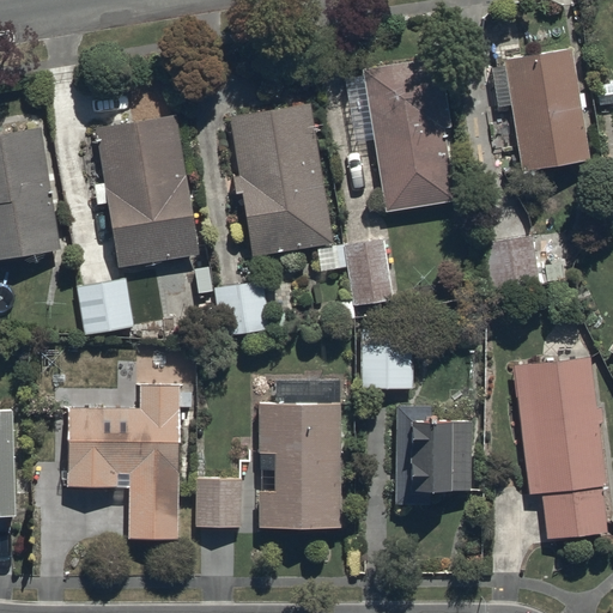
[(503,58),(521,170),(584,161),(568,48),(503,58)]
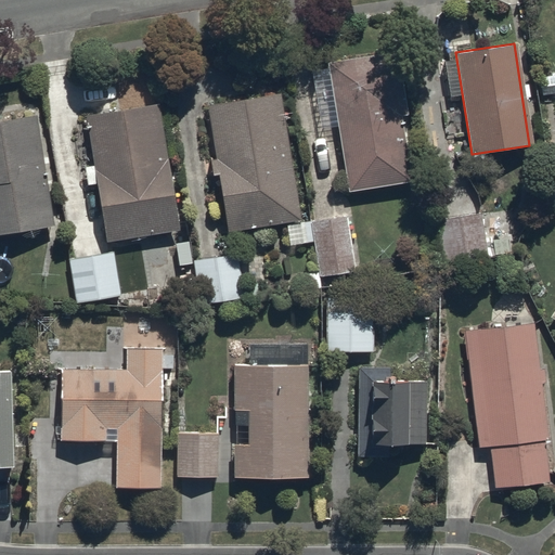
[(327,65),(349,194),(416,183),(394,53),(327,65)]
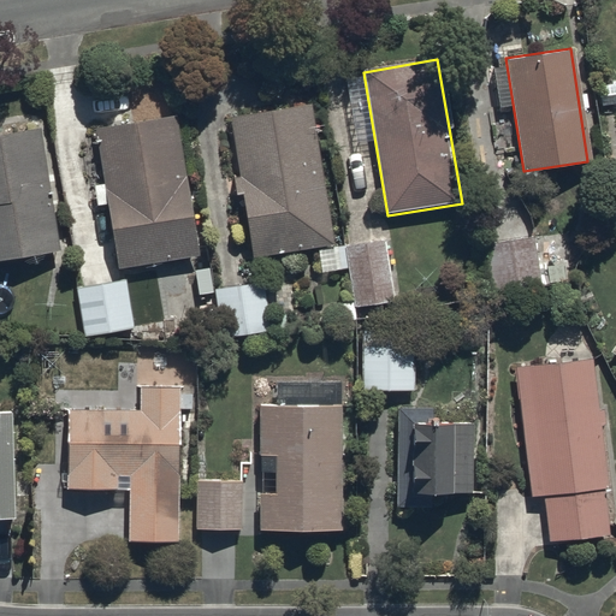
[(229,118),(253,258),(335,243),(311,104),(229,118)]
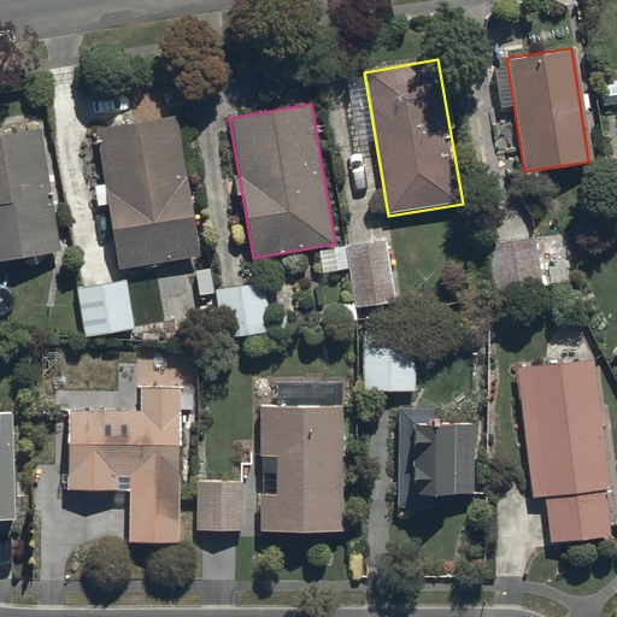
[(177,118),(97,130),(118,271),(200,258),(177,118)]
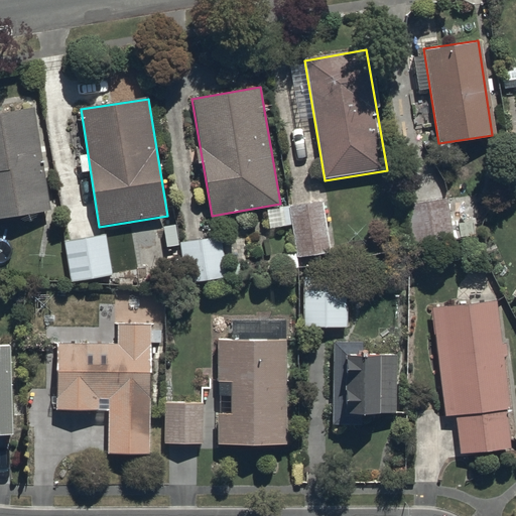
[(0,220),(47,213),(30,108),(0,112),(0,220)]
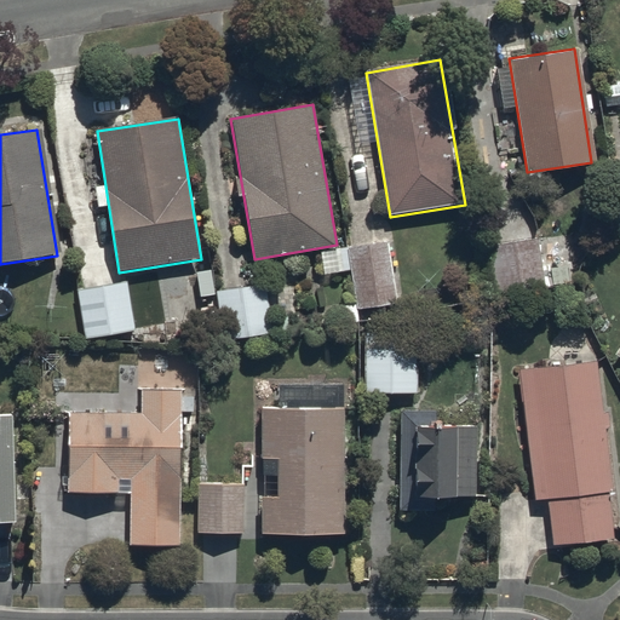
[(480,245),(491,299),(546,288),(535,234),(480,245)]
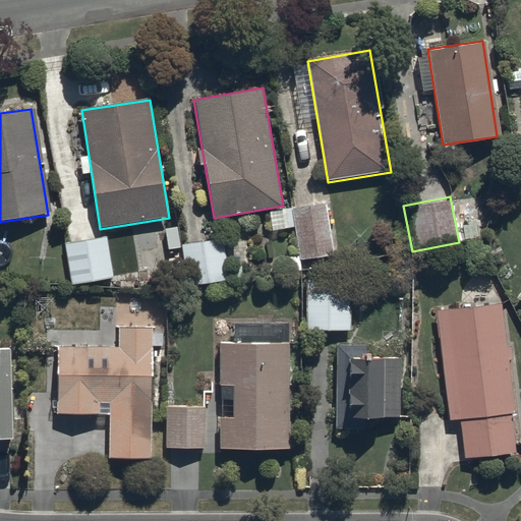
[(293,208),(302,263),(333,257),(323,203),(293,208)]
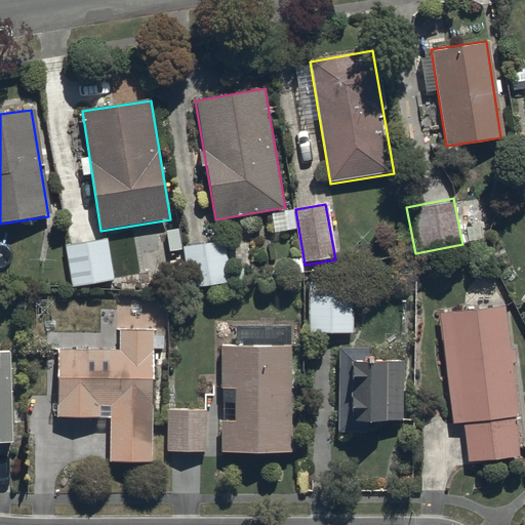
[(73,290),(113,284),(106,240),(66,246),(73,290)]
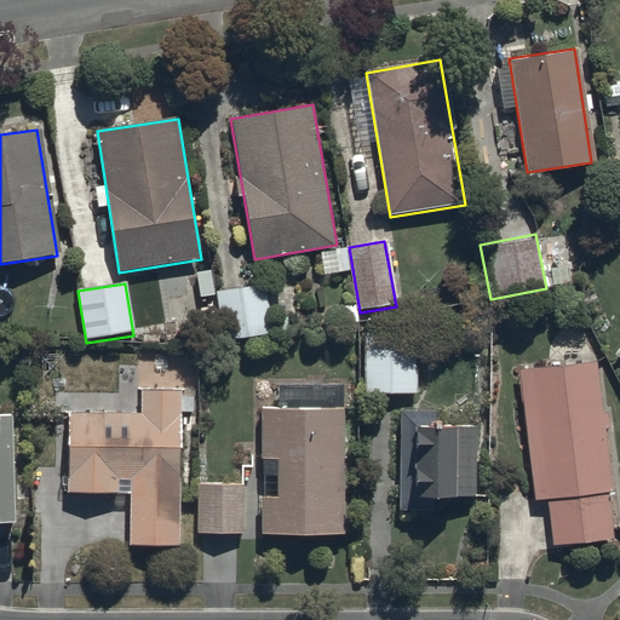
[(213,294),(220,343),(270,334),(262,286),(213,294)]
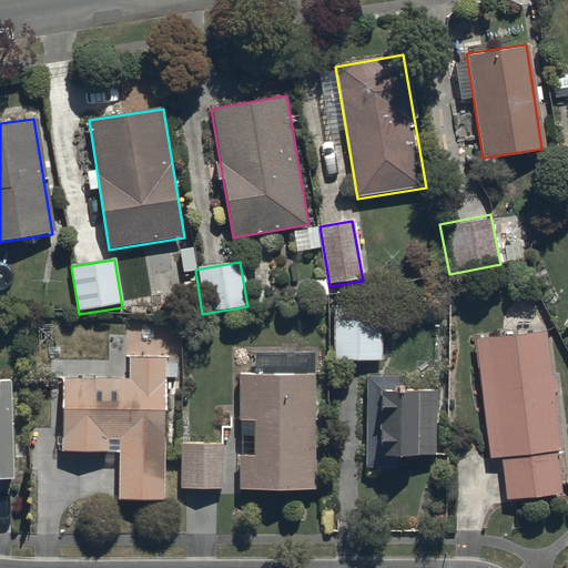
[(335,306),(335,362),(340,365),(385,366),(385,306),(335,306)]
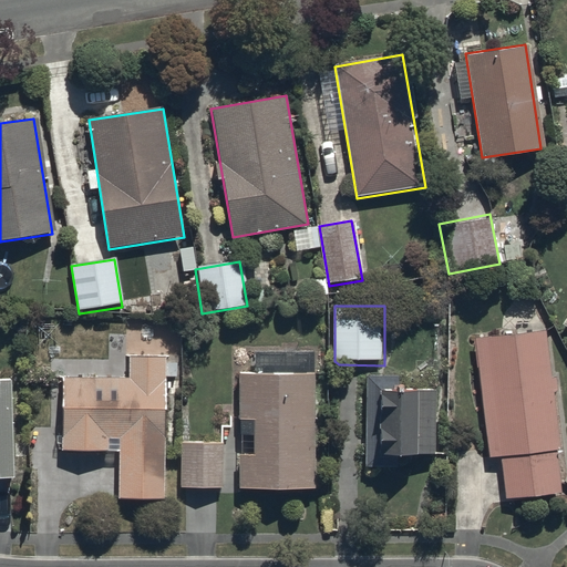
[(560,494),(545,330),(481,336),(496,500),(560,494)]
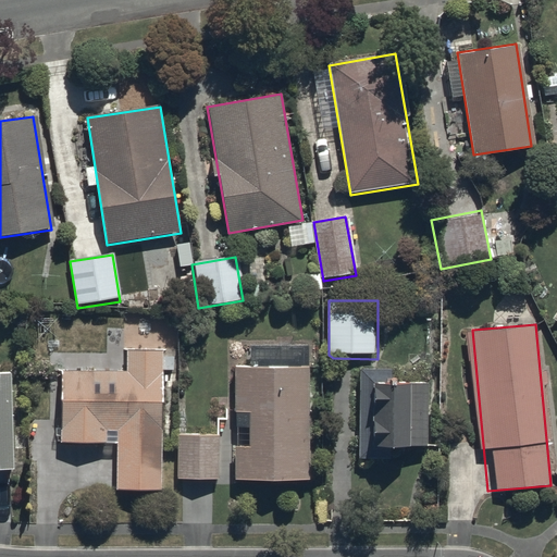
[(115,492),(160,494),(161,346),(124,345),(124,371),(60,371),(59,445),(116,445),(115,492)]
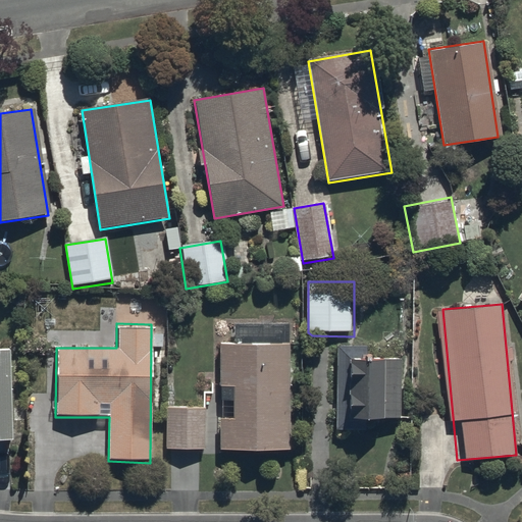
[(220,453),(288,454),(289,343),(220,342),(220,453)]
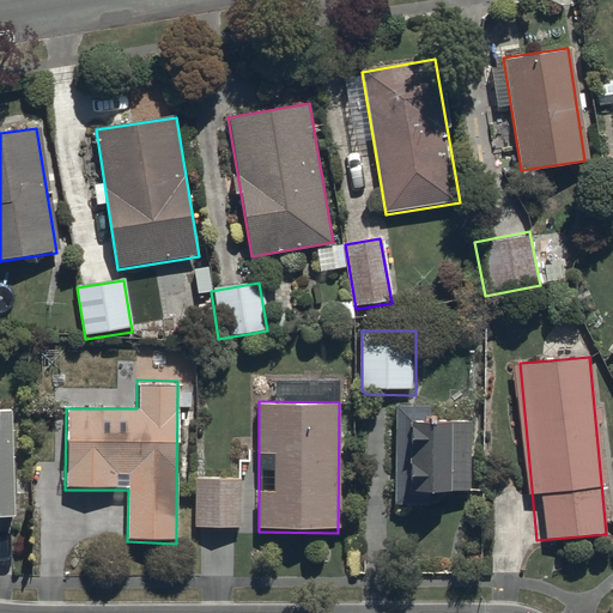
[(396,406),(390,508),(463,511),(468,410),(396,406)]
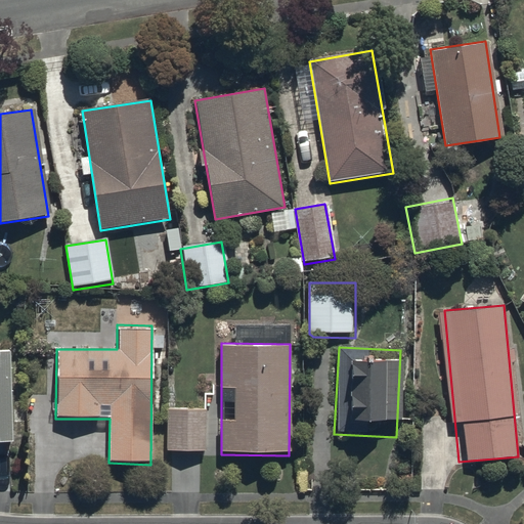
[(0,353),(0,444),(10,444),(6,353),(0,353)]
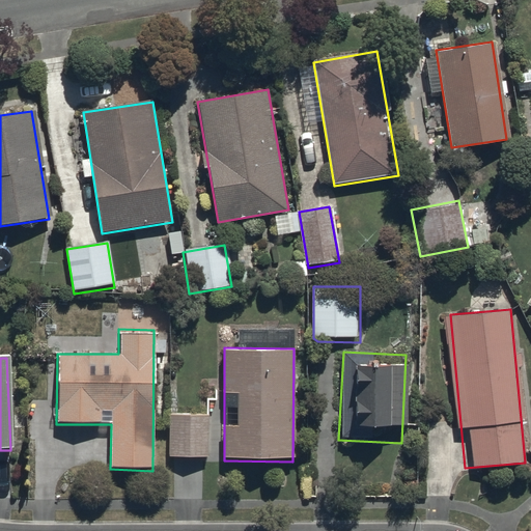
[(169,458),(206,459),(206,414),(169,414),(169,458)]
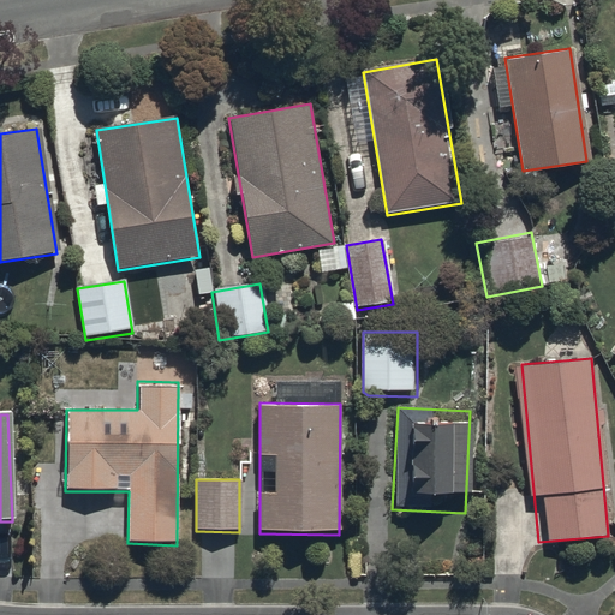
All buildings are outlined.
